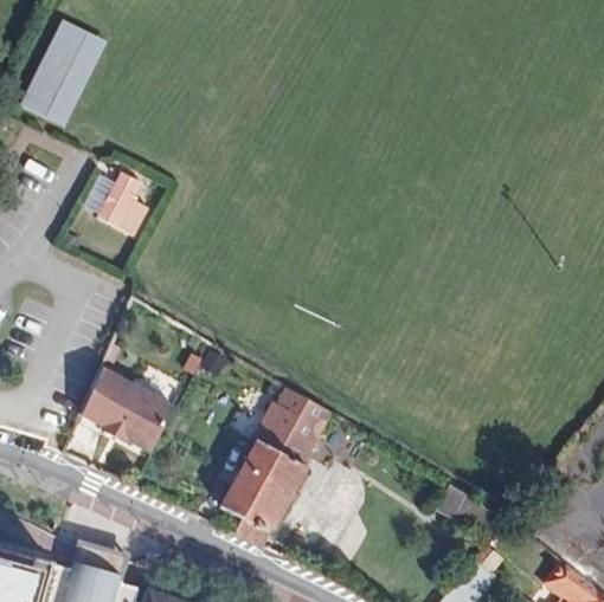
[(44,117),(87,32),(63,20),(20,105),(44,117)]
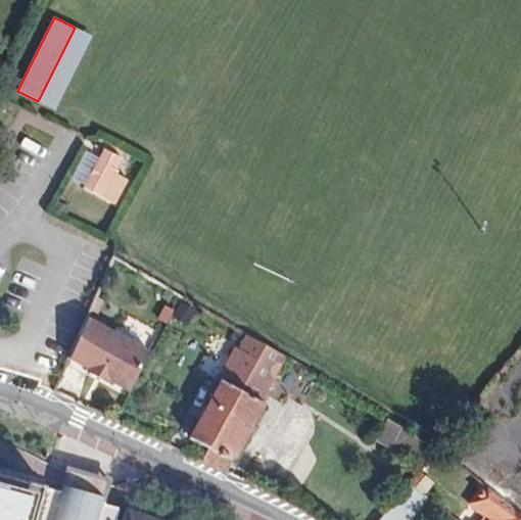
[(90,36),(75,28),(38,101),(53,109),(90,36)]
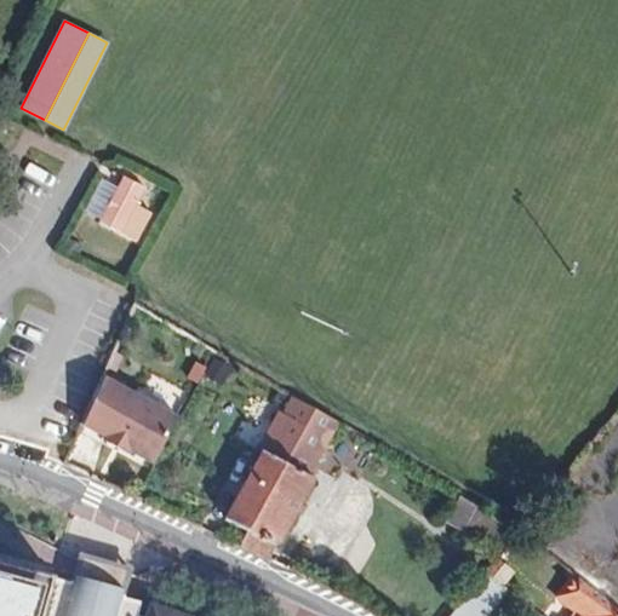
[(139,184),(118,173),(113,182),(97,174),(80,208),(95,214),(92,219),(132,240),(147,209),(130,201),(139,184)]
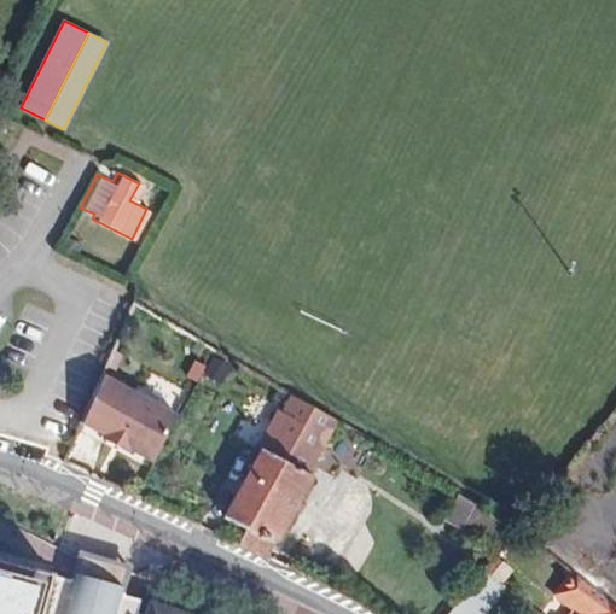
[(133,448),(155,460),(179,413),(104,374),(83,421),(108,434),(106,437),(132,451),(133,448)]
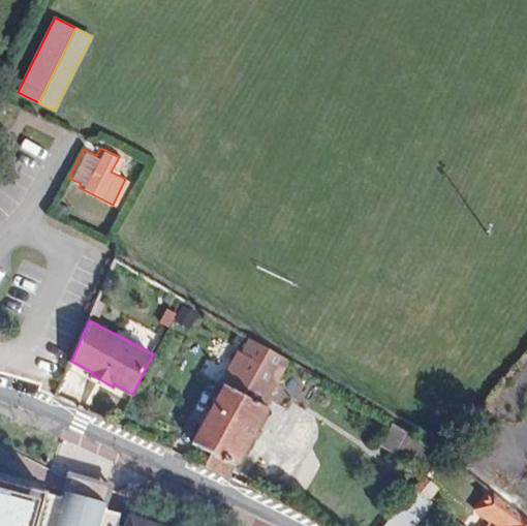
[(213,452),(269,347),(246,334),(219,382),(225,385),(193,441),(213,452)]
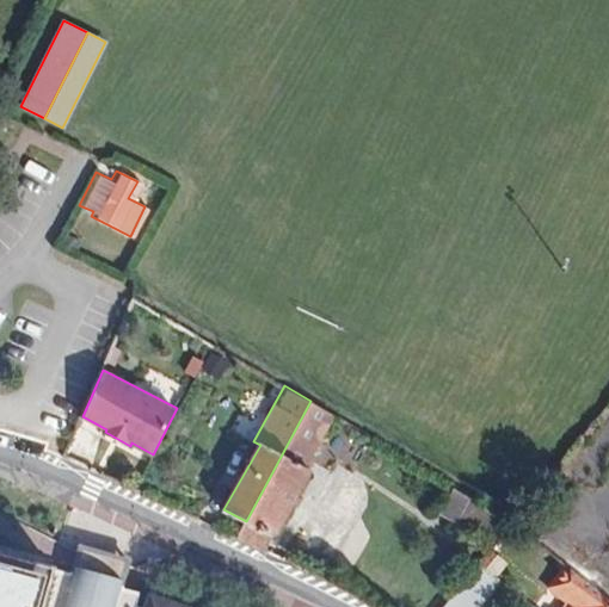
[(303,468),(334,414),(311,401),(246,521),(239,536),(268,549),(275,536),(277,537),(312,472),(303,468)]
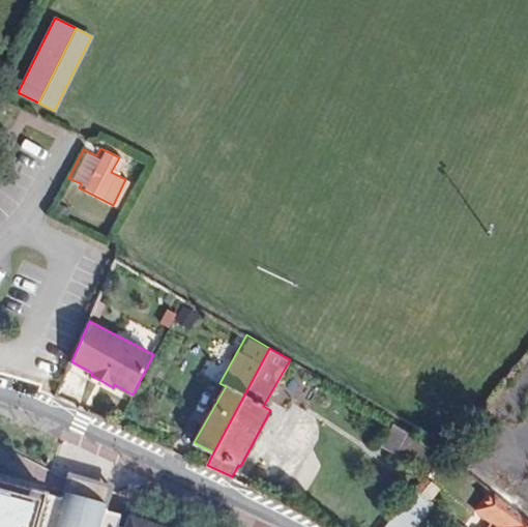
[(427,470),(442,449),(408,430),(394,451),(427,470)]
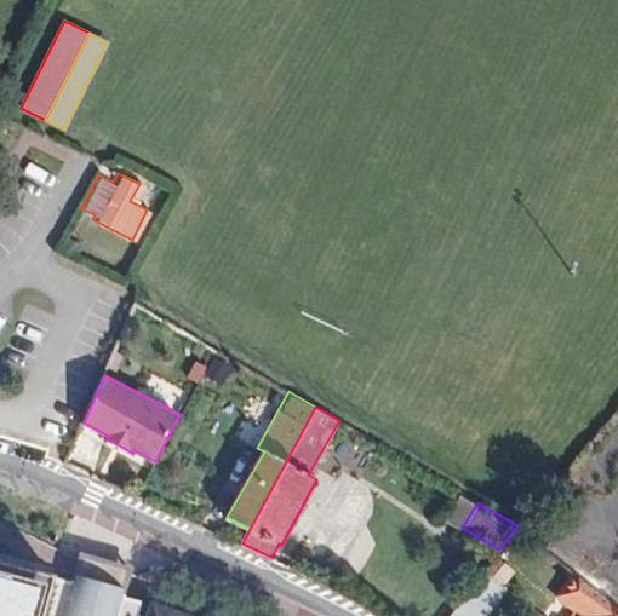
[(538,542),(518,525),(499,550),(485,569),(505,583),(538,542)]
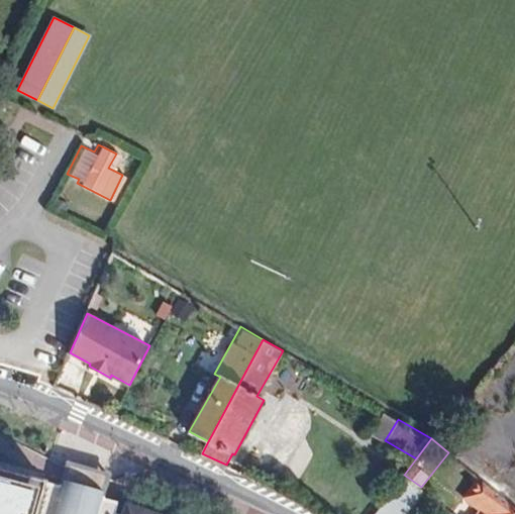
[(60,484),(103,497),(113,463),(69,448),(60,484)]
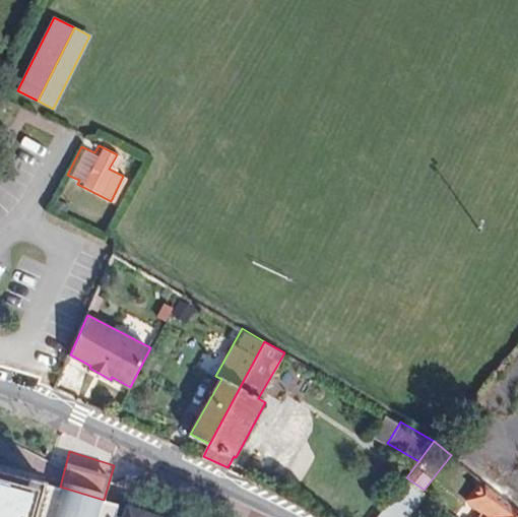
[(0,469),(9,472),(13,458),(0,454),(0,469)]
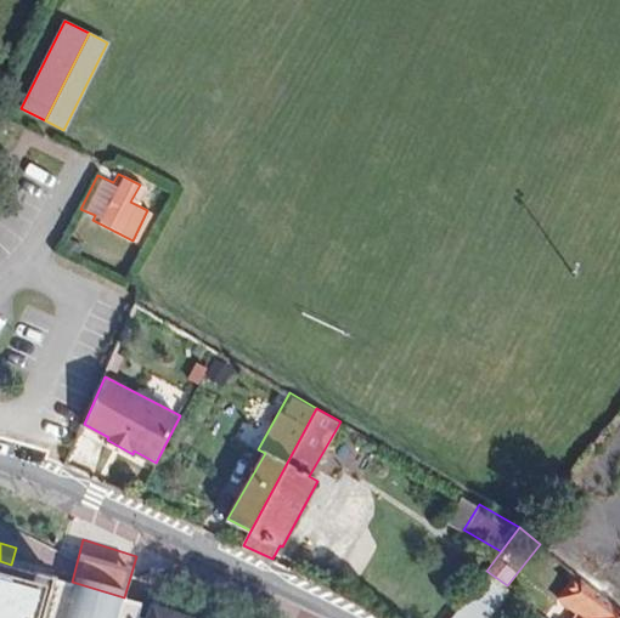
[(0,617),(189,617),(157,607),(155,617),(152,617),(137,613),(140,602),(124,597),(72,582),(45,573),(11,565),(0,561),(0,617)]
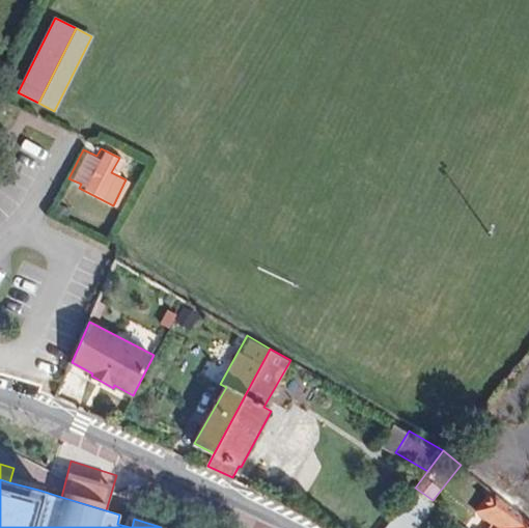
[(411,527),(433,500),(415,488),(383,527),(411,527)]
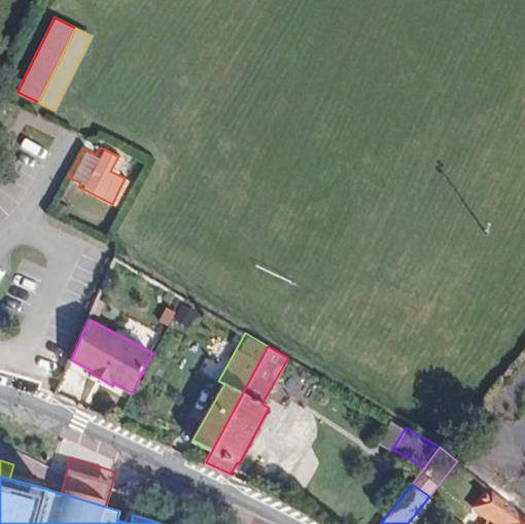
[(524,523),(524,517),(522,515),(511,505),(495,523),(524,523)]
